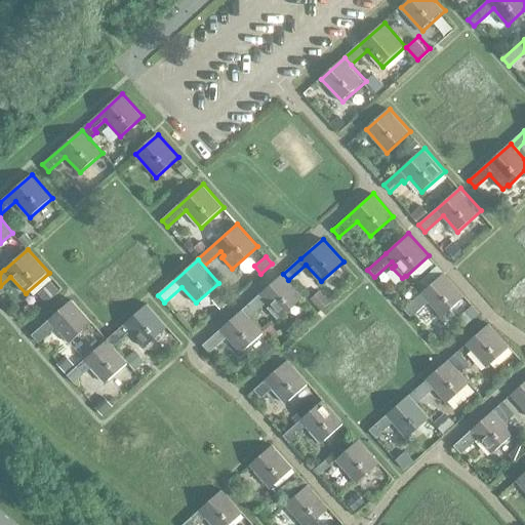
[(421,293),(403,310),(410,317),(428,301),(441,316),(465,295),(444,273),(426,289),(421,293)]
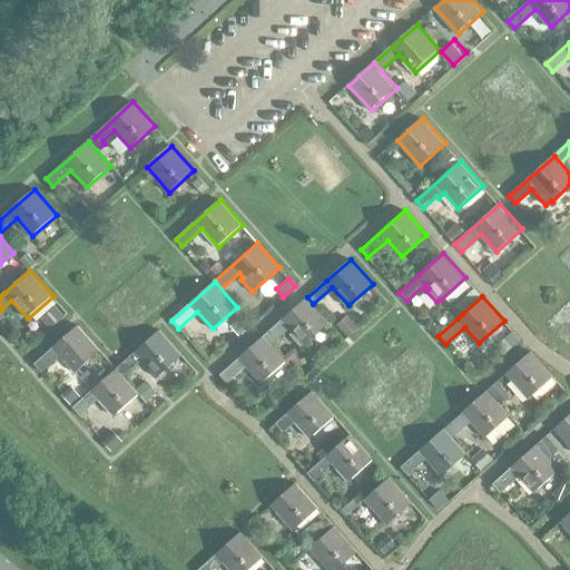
[(264,336),(271,344),(290,327),(305,344),(330,322),(307,297),(264,336)]
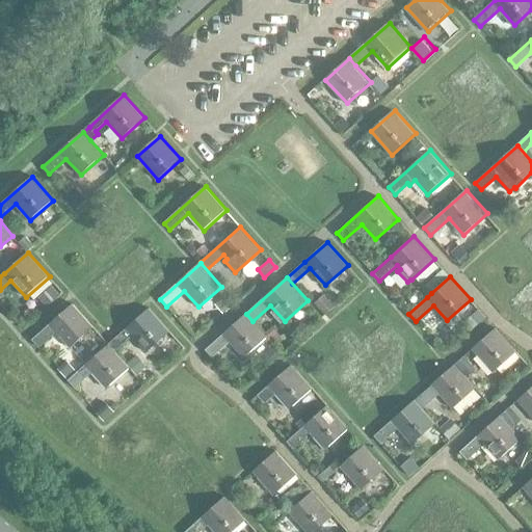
[(38,348),(56,331),(72,348),(95,327),(74,303),(32,341),(38,348)]
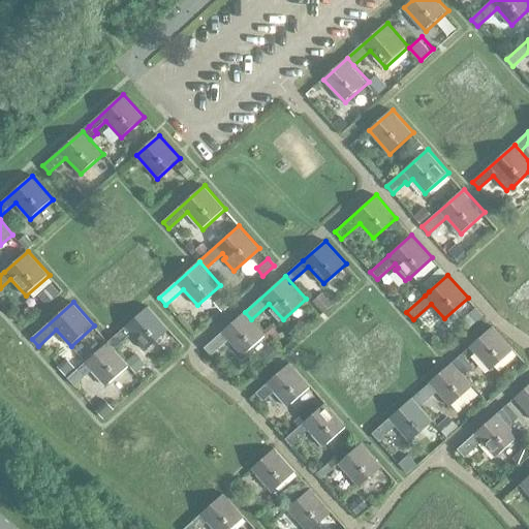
[(110,342),(115,348),(131,334),(146,350),(169,330),(149,307),(110,342)]
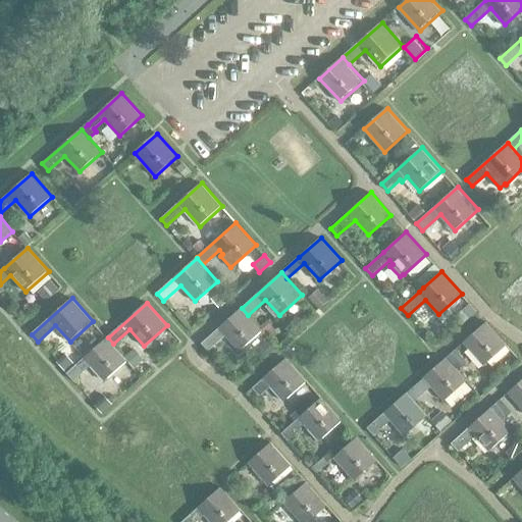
[(464,322),(476,312),(469,303),(456,314),(464,322)]
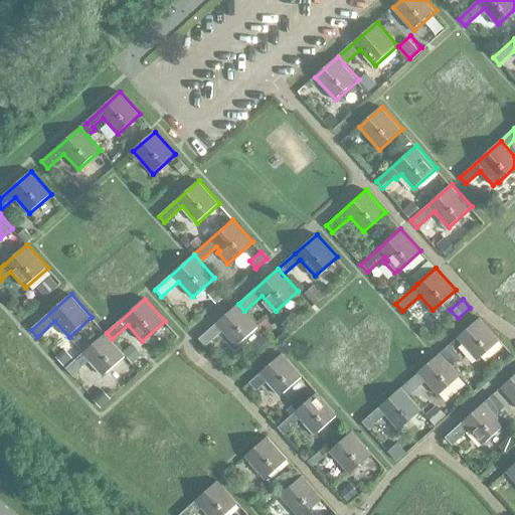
[(204,346),(222,330),(235,346),(259,326),(244,311),(238,304),(198,340),(204,346)]
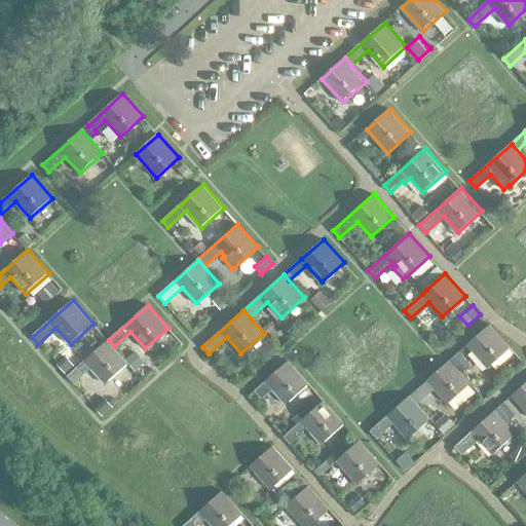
[(488,368),(511,346),(491,325),(467,345),(488,368)]
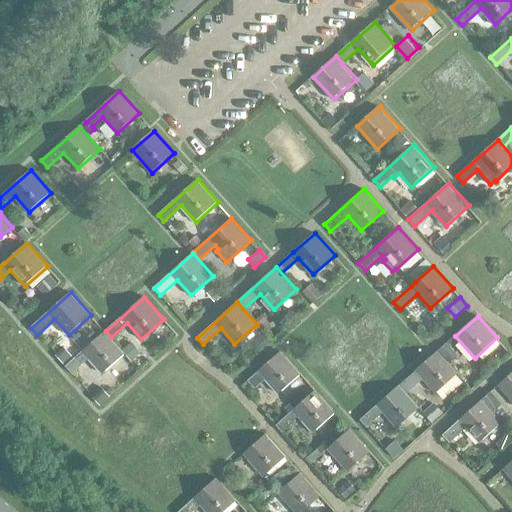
[(71,373),(89,357),(103,373),(125,353),(111,337),(106,331),(65,367),(71,373)]
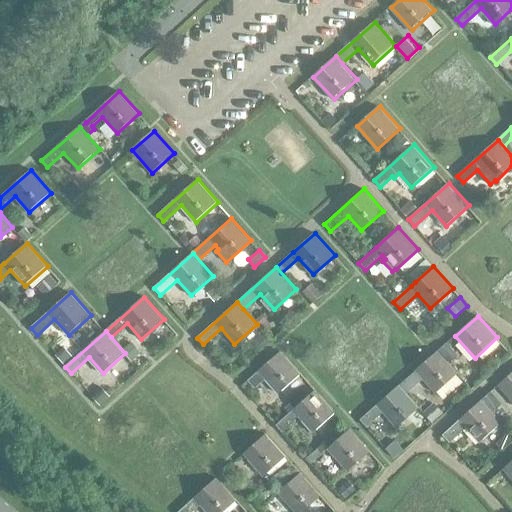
[(254,388),(265,378),(278,393),(300,373),(280,351),(247,380),(254,388)]
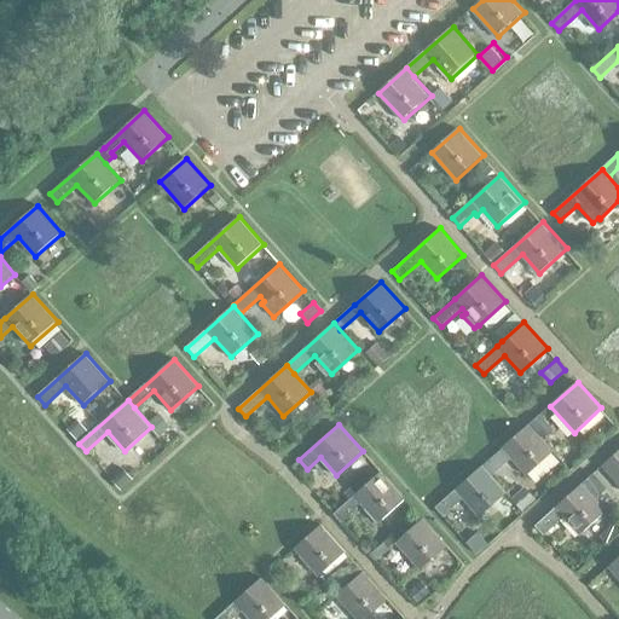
[(503,447),(484,466),(492,474),(512,457),(527,474),(554,450),(541,435),(531,424),(503,447)]
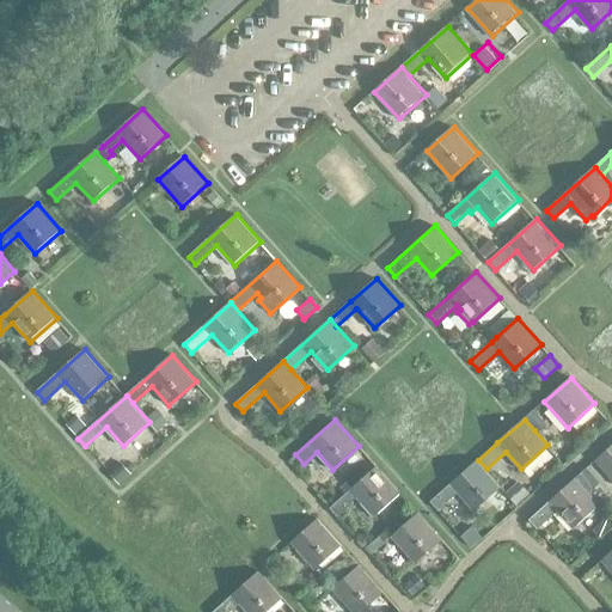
[(611,445),(595,460),(611,477),(611,445)]
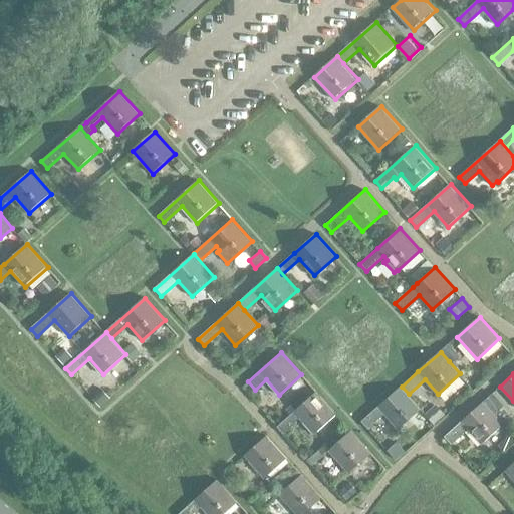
[(290,403),(296,410),(316,392),(310,384),(290,403)]
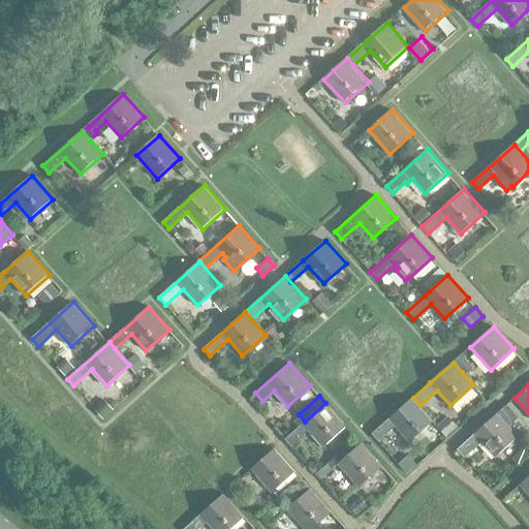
[(378,441),(396,425),(410,440),(434,421),(421,405),(413,398),(372,435),(378,441)]
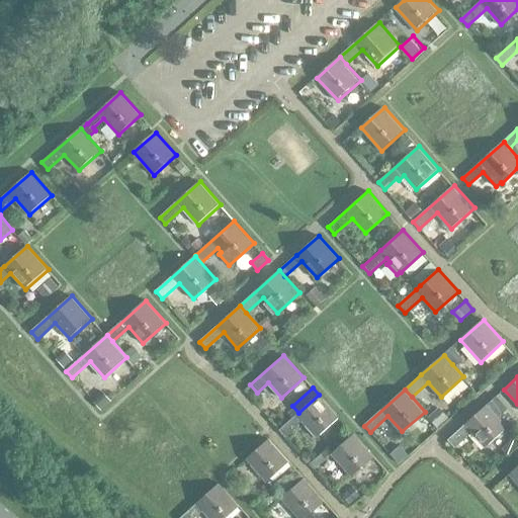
[(91,400),(101,411),(111,402),(101,391),(91,400)]
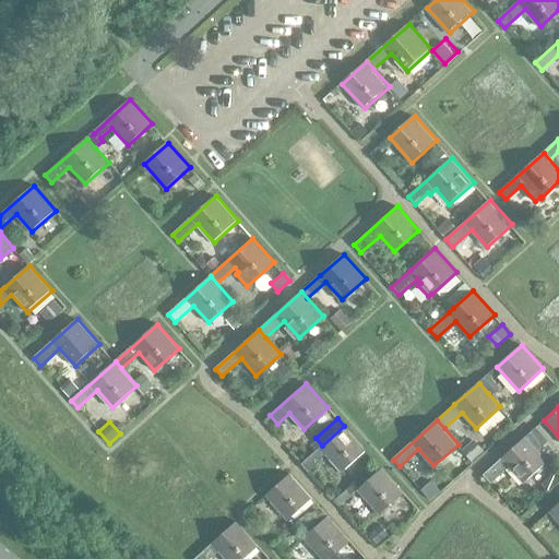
[(321,459),(326,453),(342,472),(366,450),(344,426),(301,464),(308,472),(322,460),(321,459)]
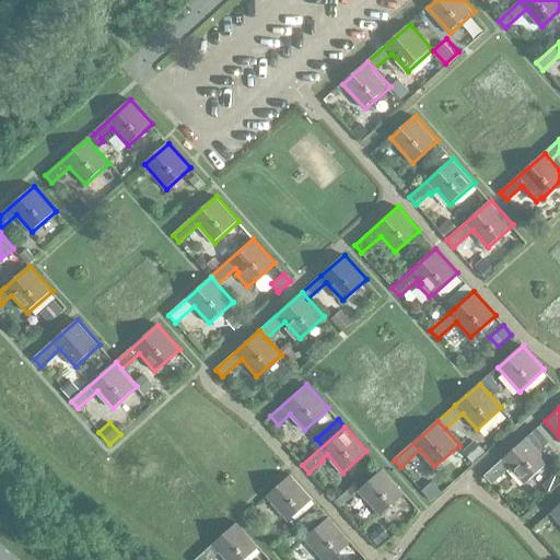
[(473,457),(486,448),(477,436),(465,445),(473,457)]
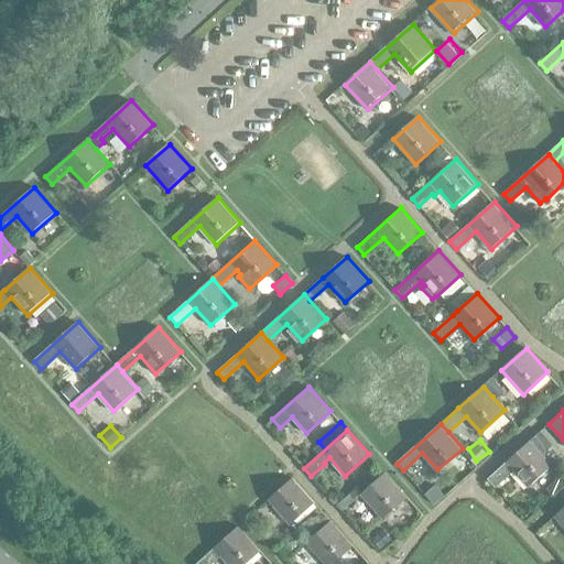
[(531,440),(507,462),(486,478),(495,487),(514,470),(529,487),(554,465),(531,440)]
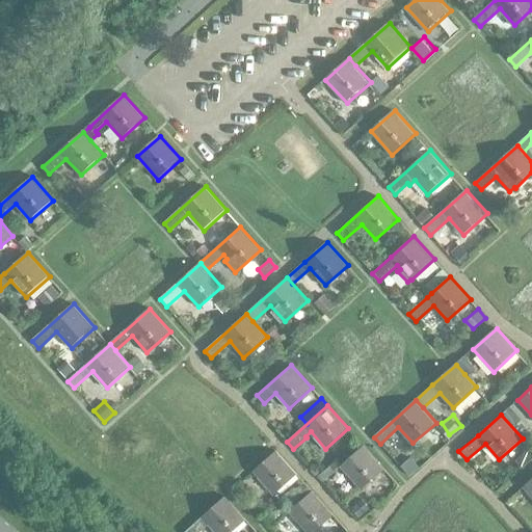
[(341,487),(351,478),(362,489),(384,469),(364,446),(324,481),(333,491),(339,486),(341,487)]
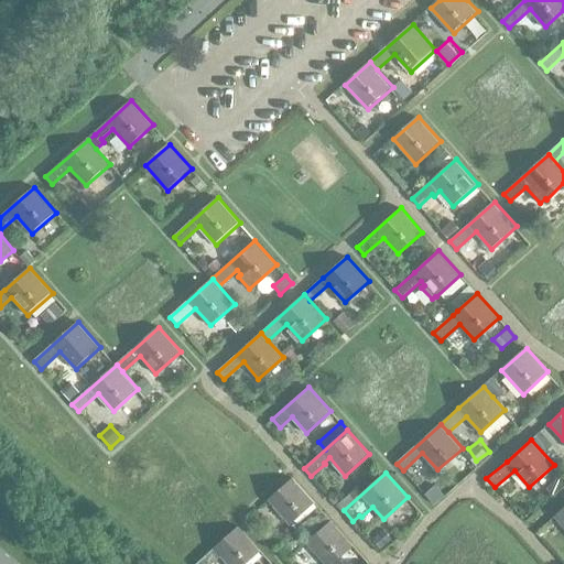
[(292,524),(316,502),(294,477),(270,499),(292,524)]
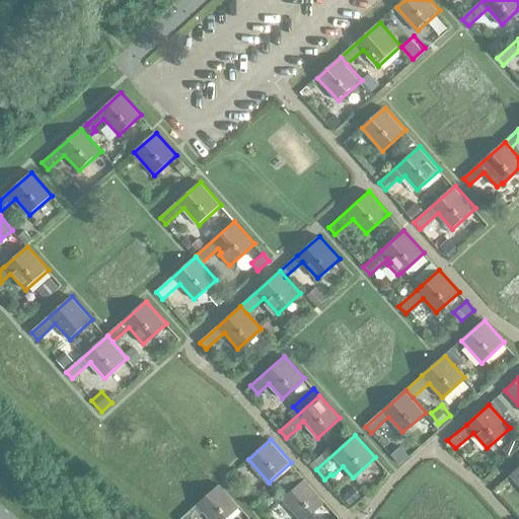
[(328,449),(310,465),(315,470),(332,454),(328,449)]
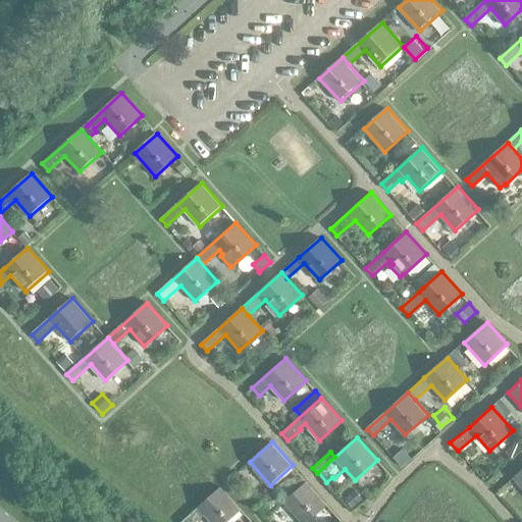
[(303,521),(307,521),(327,504),(308,481),(285,502),(303,521)]
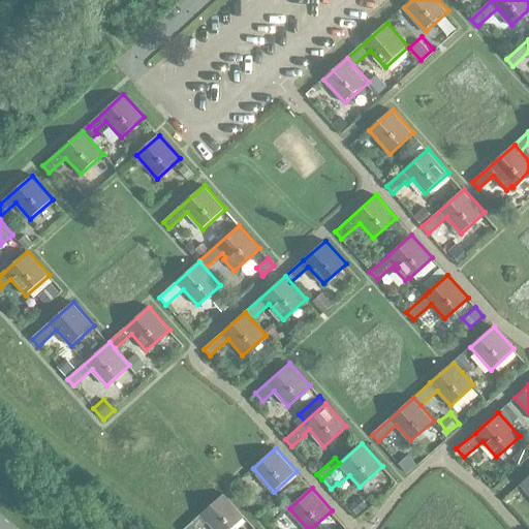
[(225,493),(201,515),(185,528),(197,528),(208,521),(215,528),(231,528),(246,517),(225,493)]
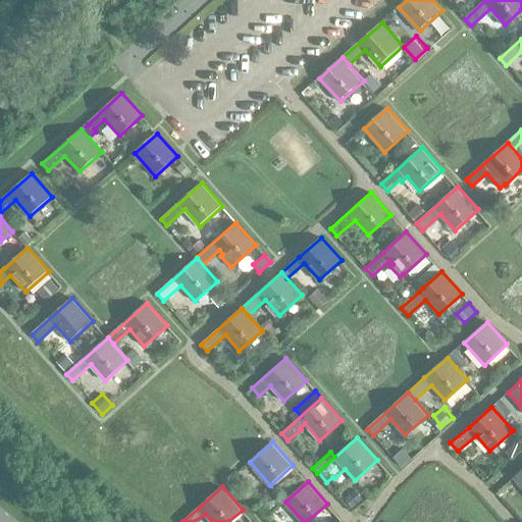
[(341,499),(350,508),(362,498),(353,488),(341,499)]
